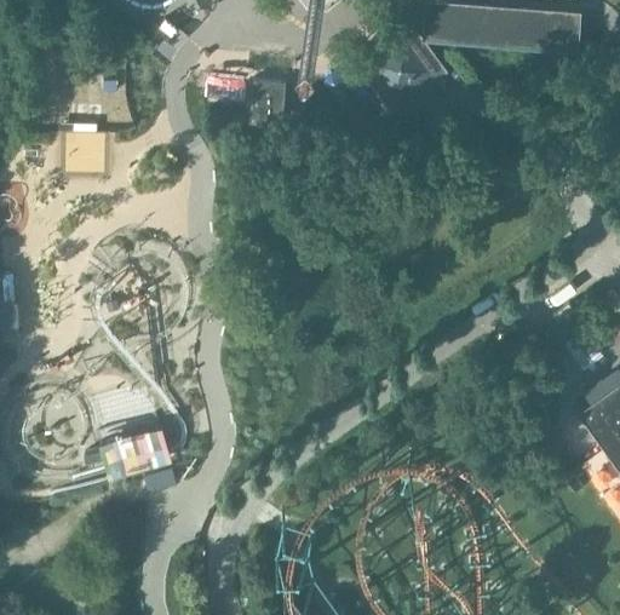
[(579,55),(581,13),(426,1),(424,42),(579,55)]
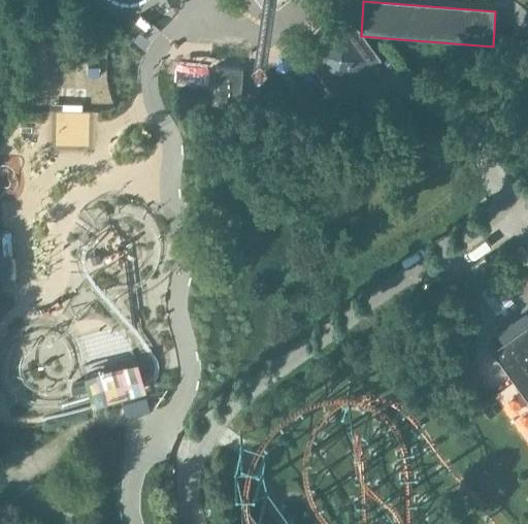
[(335,96),(378,64),(347,21),(303,52),(335,96)]
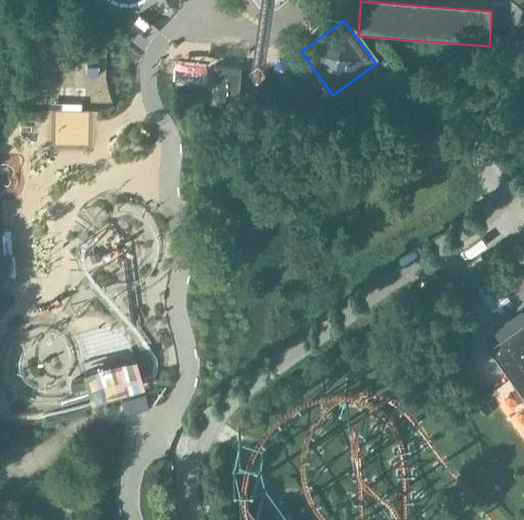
[(241,71),(213,69),(211,91),(210,106),(237,109),(238,93),(241,71)]
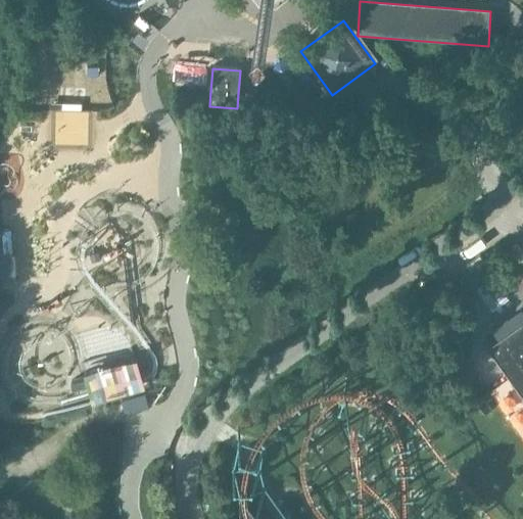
[(88,81),(100,80),(99,69),(87,71),(88,81)]
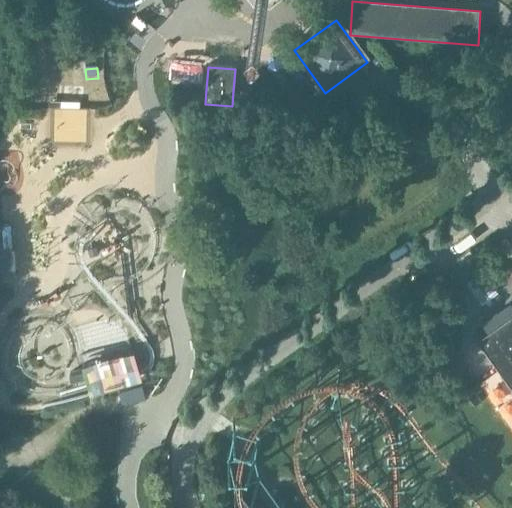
[(0,254),(16,254),(16,232),(4,232),(0,231),(0,254)]
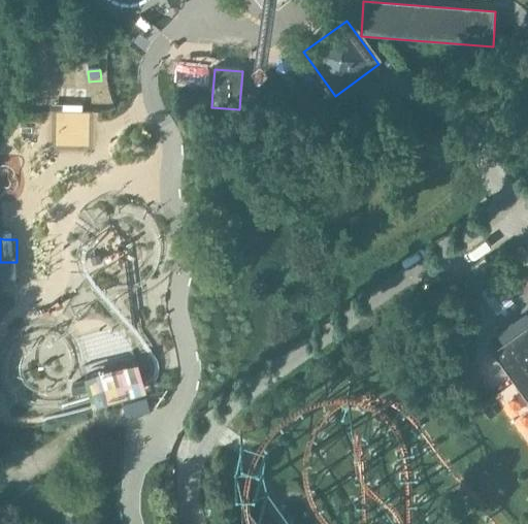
[(17,262),(0,262),(0,289),(4,289),(23,289),(23,262),(17,262)]
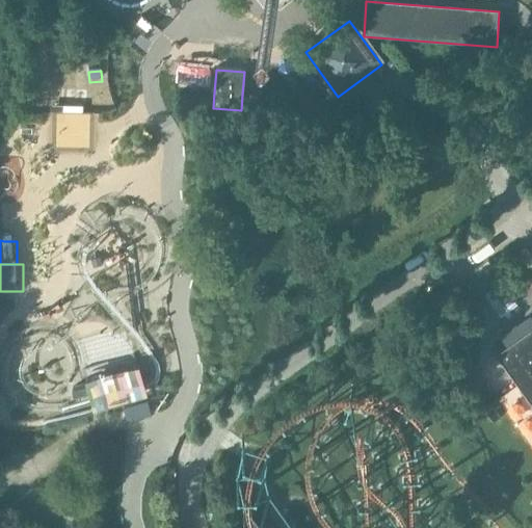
[(521,330),(531,318),(531,314),(514,296),(501,309),(521,330)]
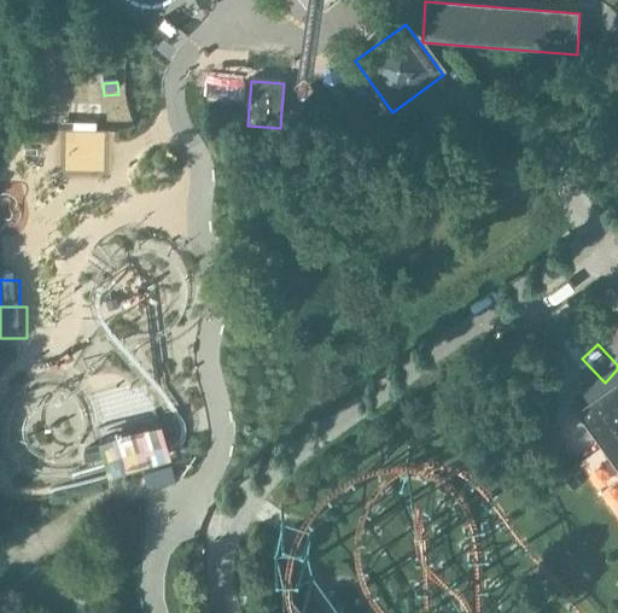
[(617,383),(576,414),(604,451),(617,471),(617,383)]
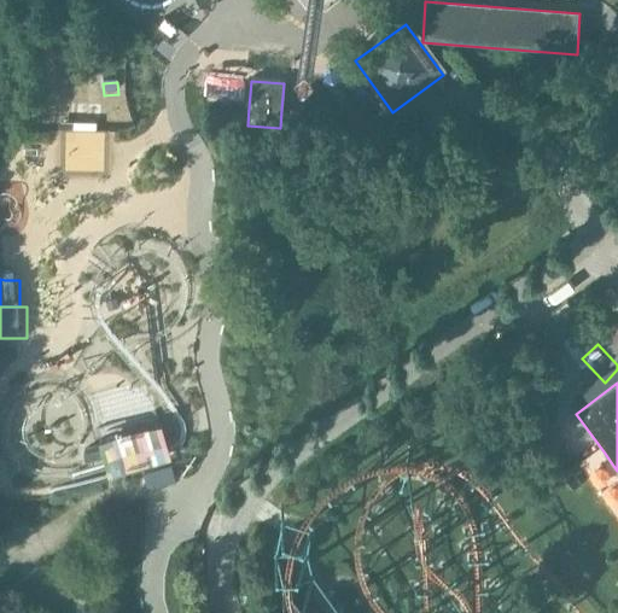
[(173,471),(147,477),(151,492),(175,485),(173,471)]
